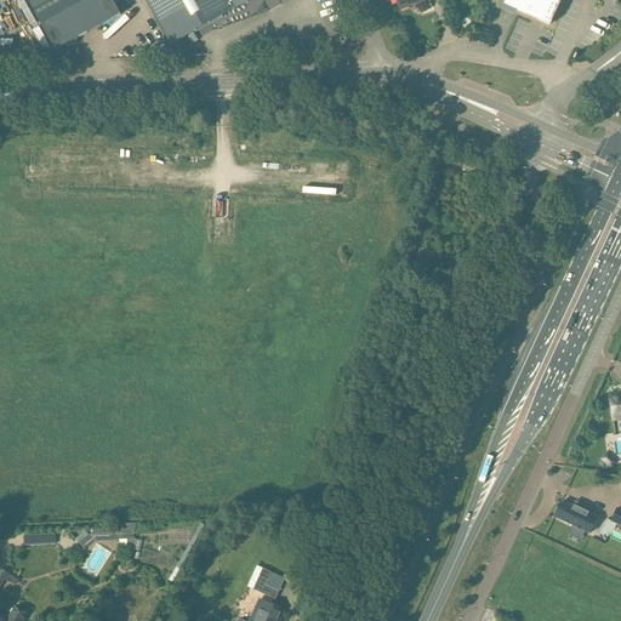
[(27,0),(56,51),(120,15),(114,4),(120,0),(27,0)]
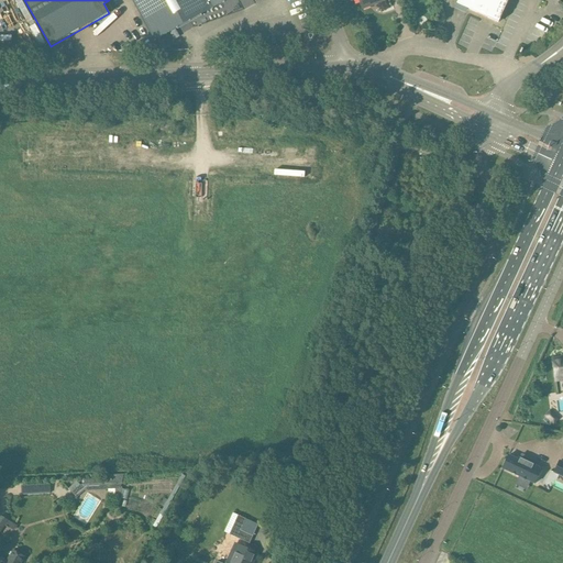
[(132,0),(154,41),(227,0),(239,0),(240,0),(132,0)]
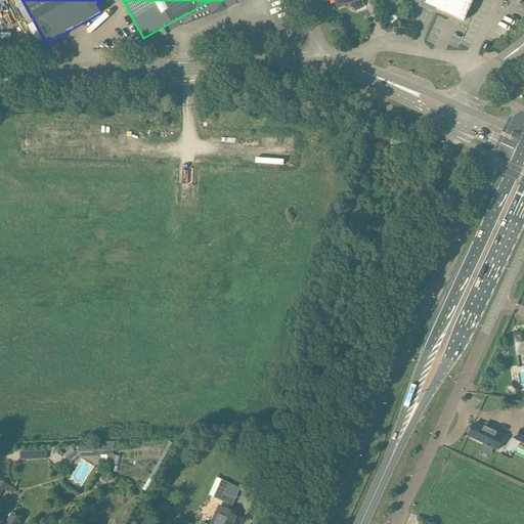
[(334,0),(338,8),(358,0),(334,0)]
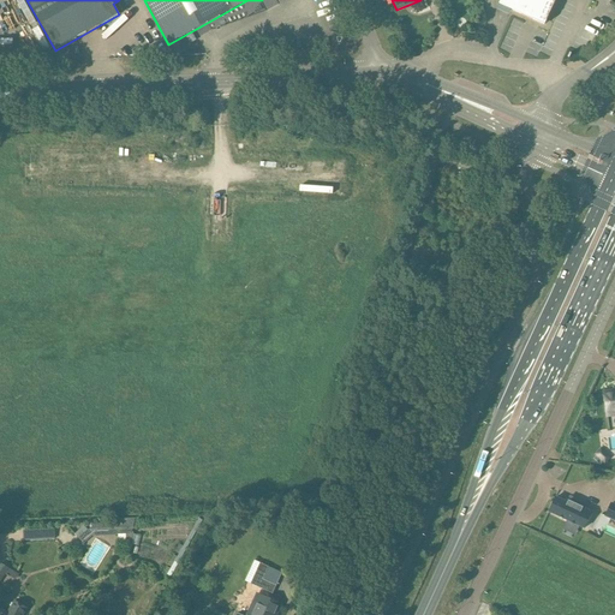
[(501,0),(500,5),(544,25),(555,0),(501,0)]
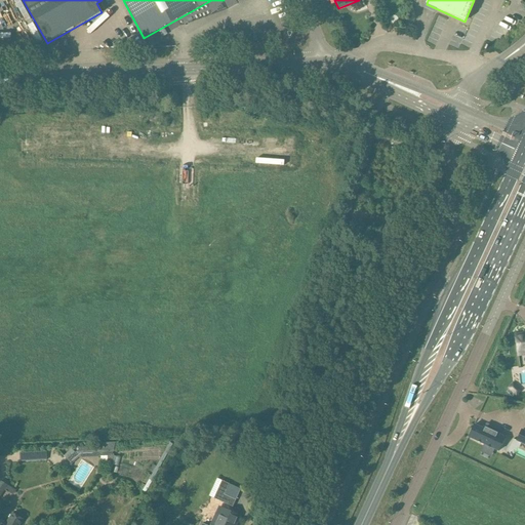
[(524,333),(516,335),(518,356),(524,355),(524,333)]
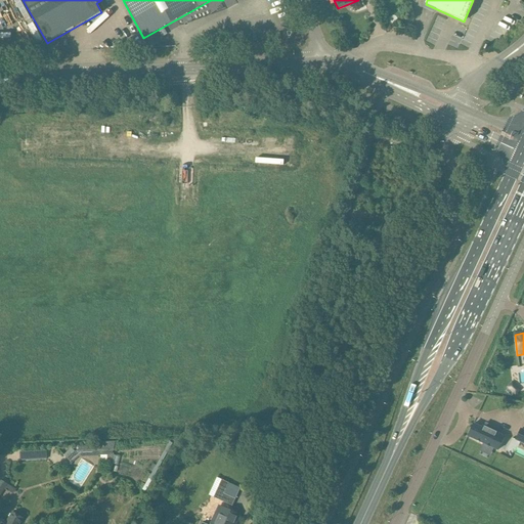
[(474,425),(468,437),(497,450),(498,450),(505,437),(483,427),(482,428),(474,425)]
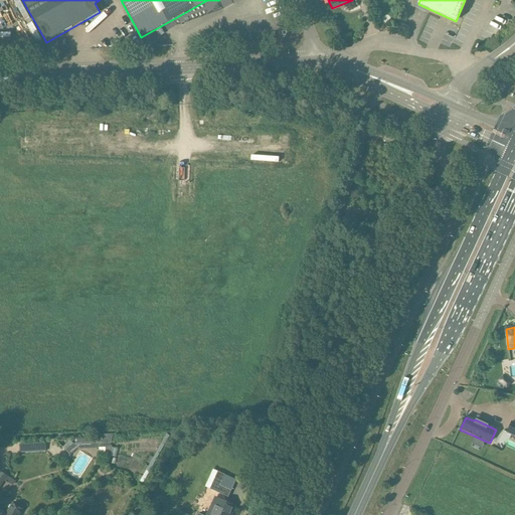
[(77,439),(77,444),(100,443),(111,443),(114,444),(114,438),(112,438),(113,435),(100,435),(100,438),(77,439)]
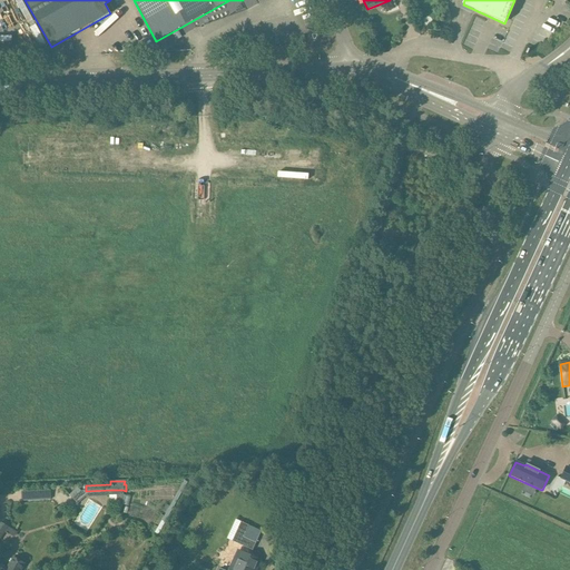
[(78,487),(70,494),(75,500),(82,491),(78,487)]
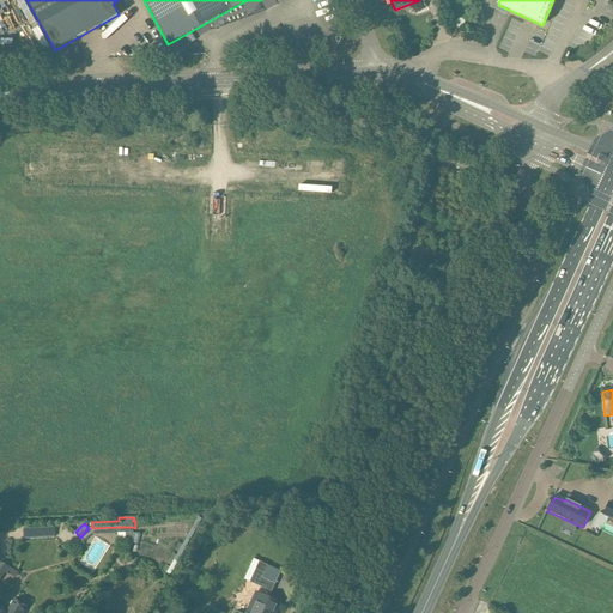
[(254,559),(244,580),(250,582),(272,593),(281,571),(260,562),(254,559)]
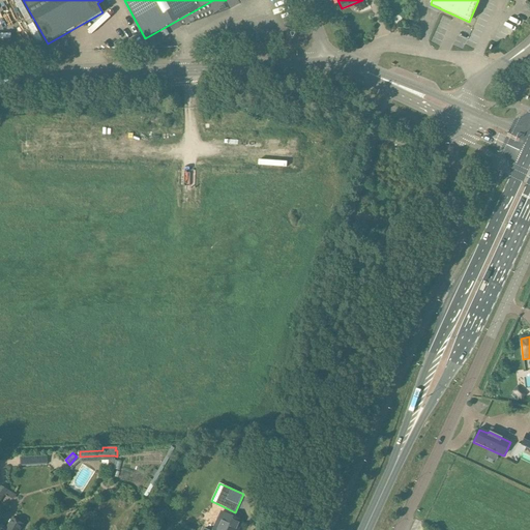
[(106,507),(97,522),(112,529),(120,529),(126,520),(106,507)]
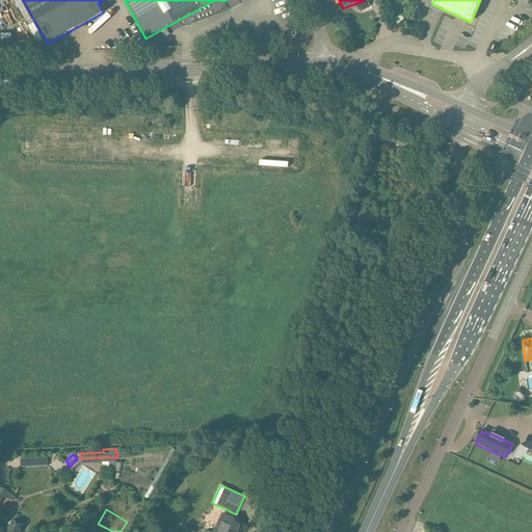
[(239,531),(243,524),(223,514),(214,531),(209,531),(206,531),(205,531),(239,531)]
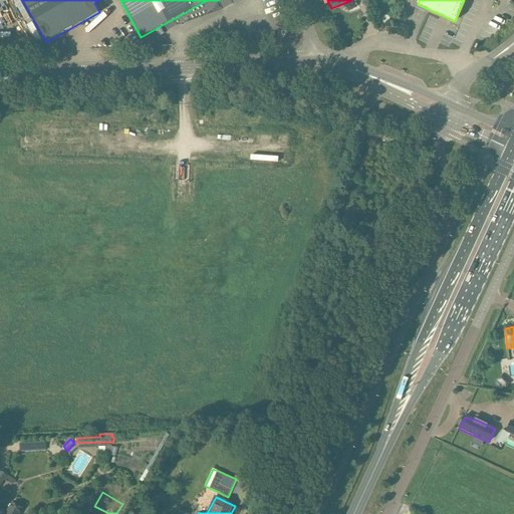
[(19,513),(23,508),(12,502),(6,512),(0,508),(0,513),(19,513)]
